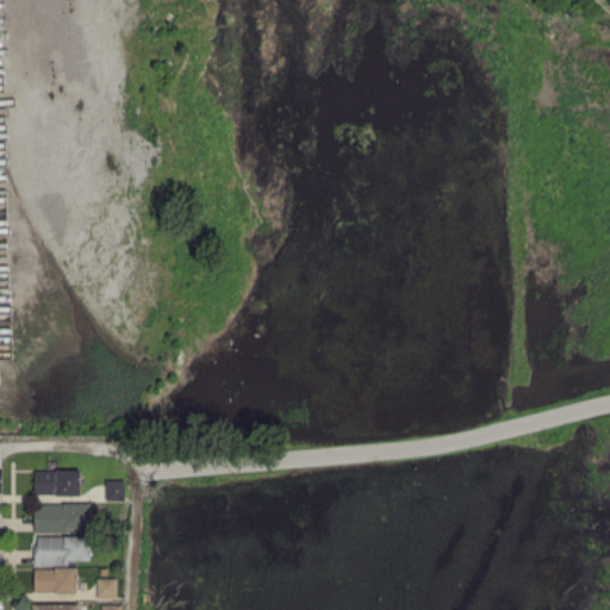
[(80,495),(80,470),(35,470),(35,495),(80,495)]
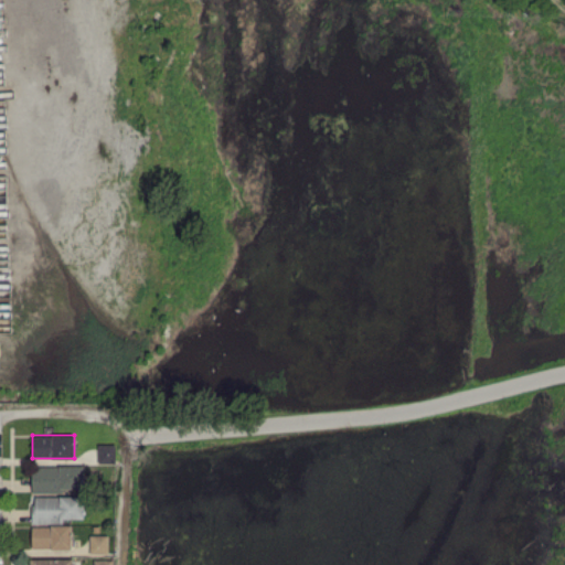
[(115,462),(115,445),(98,445),(98,462),(115,462)]
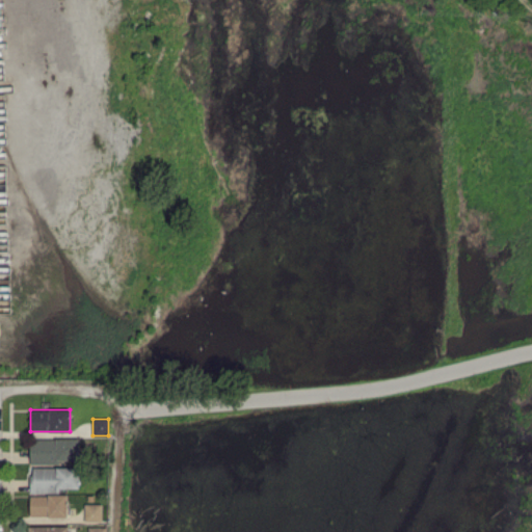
[(30,461),(79,461),(78,439),(30,440),(30,461)]
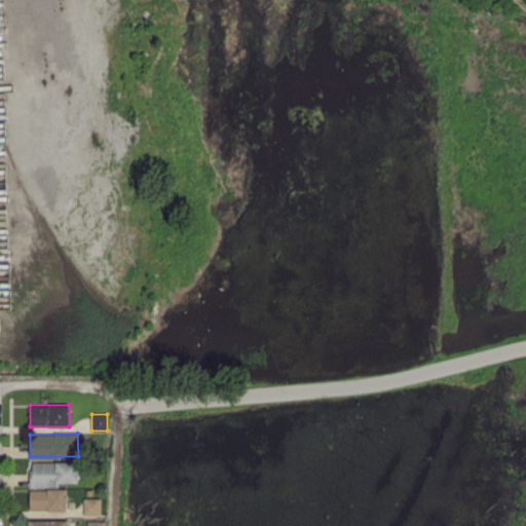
[(31,487),(59,487),(59,483),(78,483),(78,461),(31,461),(31,487)]
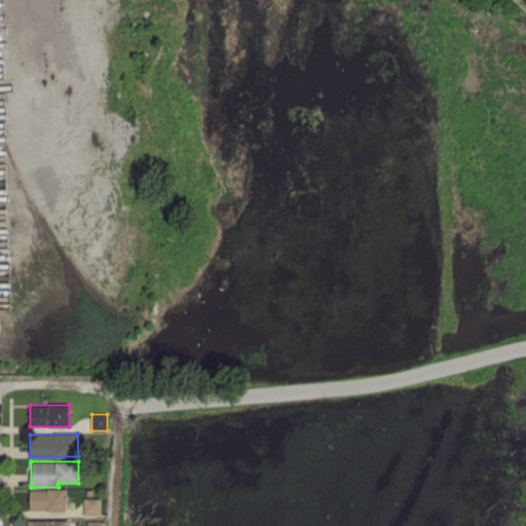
[(67,511),(67,489),(29,489),(30,512),(67,511)]
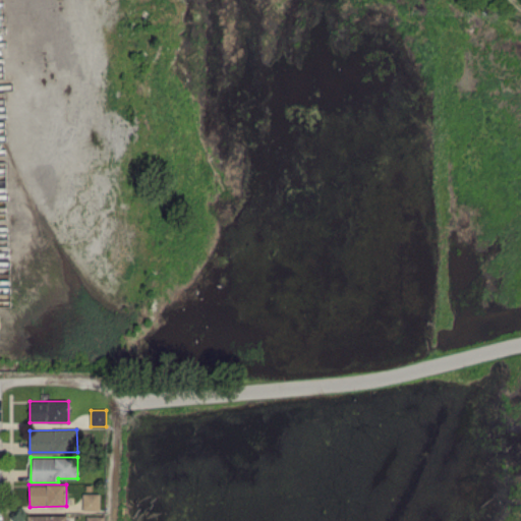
[(82,511),(99,511),(100,494),(82,493),(82,511)]
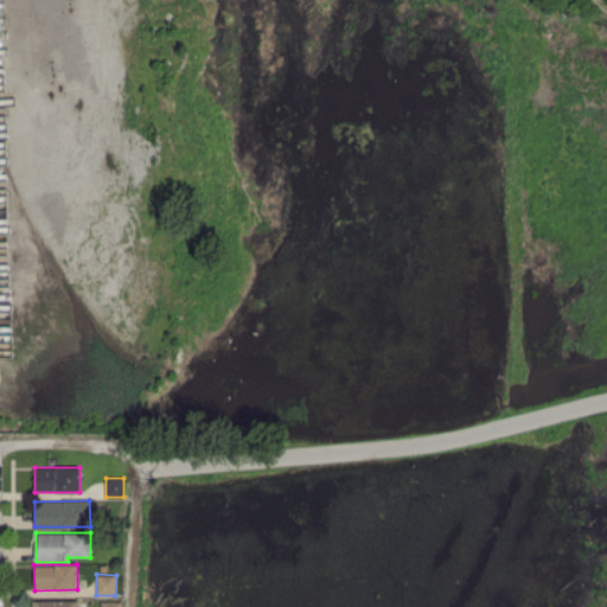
All buildings are outlined.
